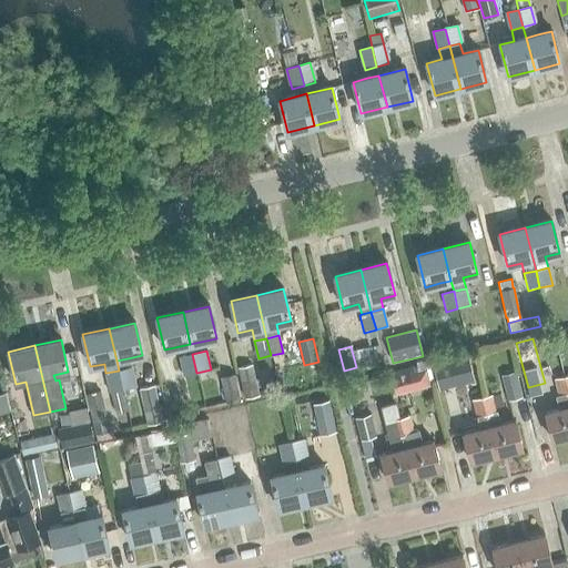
[(196,373),(192,354),(179,357),(183,376),(196,373)]
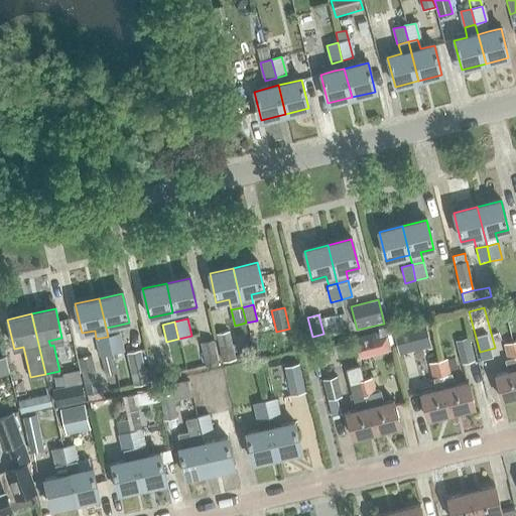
[(398,355),(418,350),(412,327),(392,332),(398,355)]
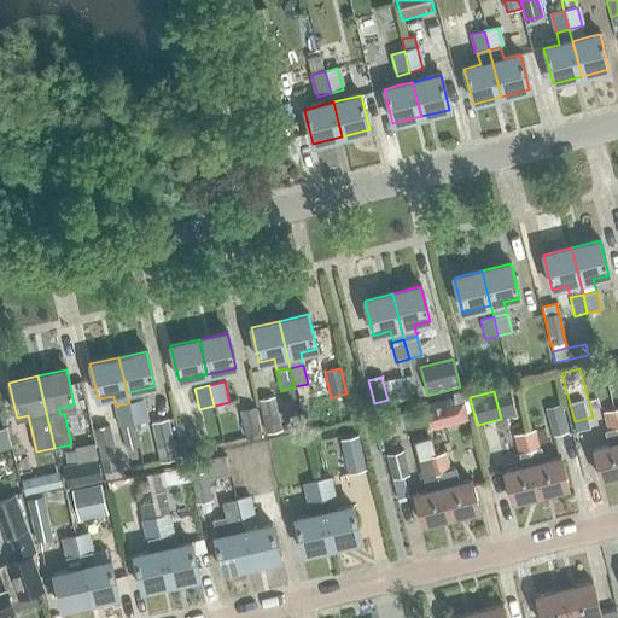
[(258,400),(264,431),(281,427),(274,396),(258,400)]
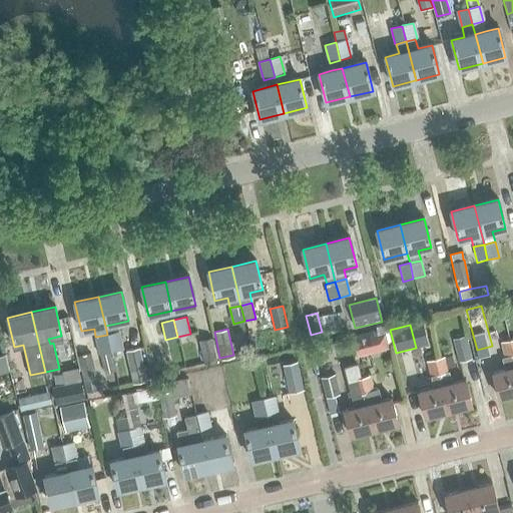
[(110,352),(121,349),(117,332),(107,335),(110,352)]
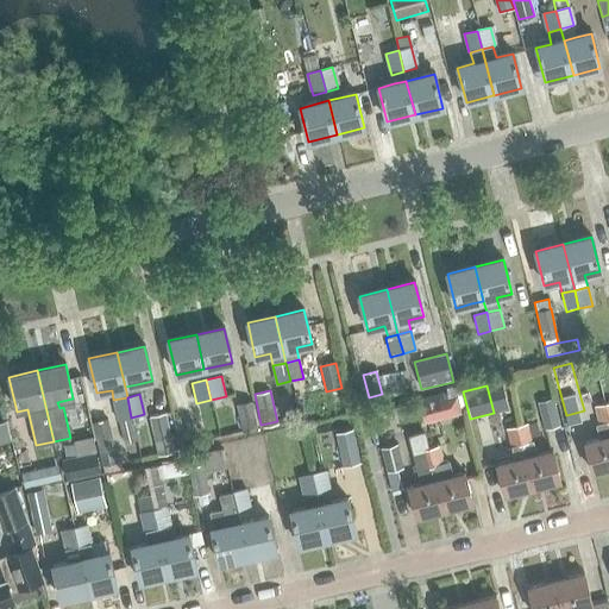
[(127,397),(113,400),(118,420),(131,418),(127,397)]
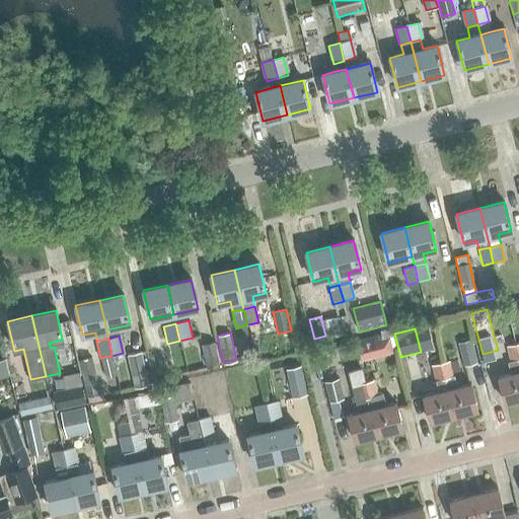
[(457,344),(463,367),(476,364),(470,340),(457,344)]
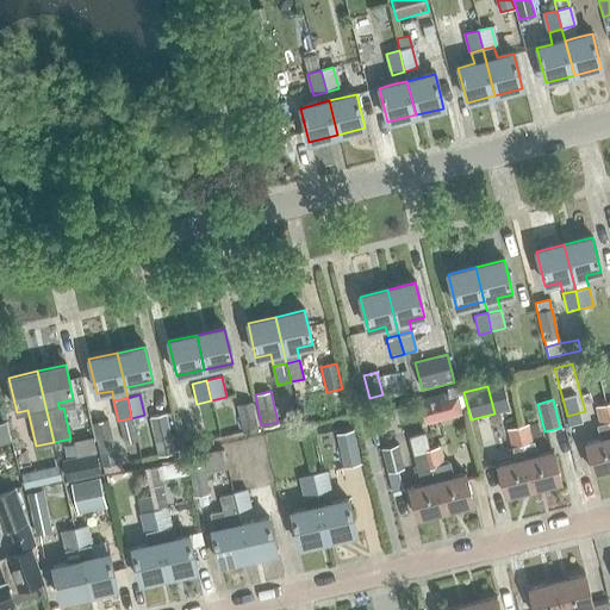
[(236,405),(242,433),(257,429),(251,402),(236,405)]
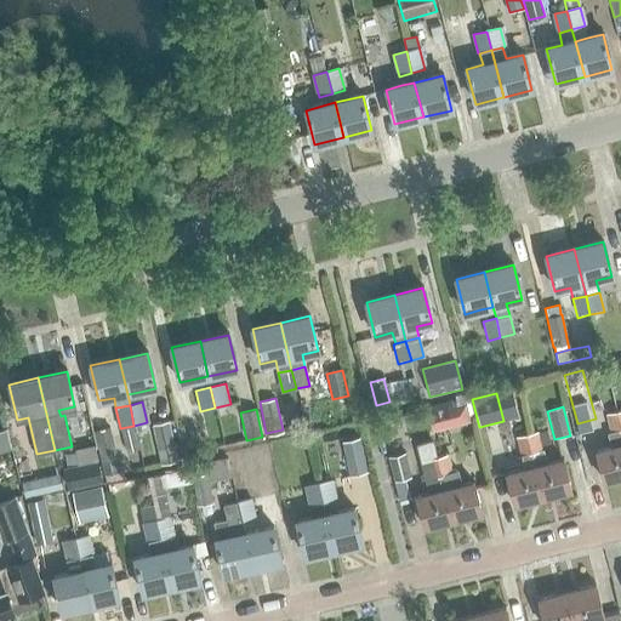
[(431,432),(450,427),(445,409),(426,414),(431,432)]
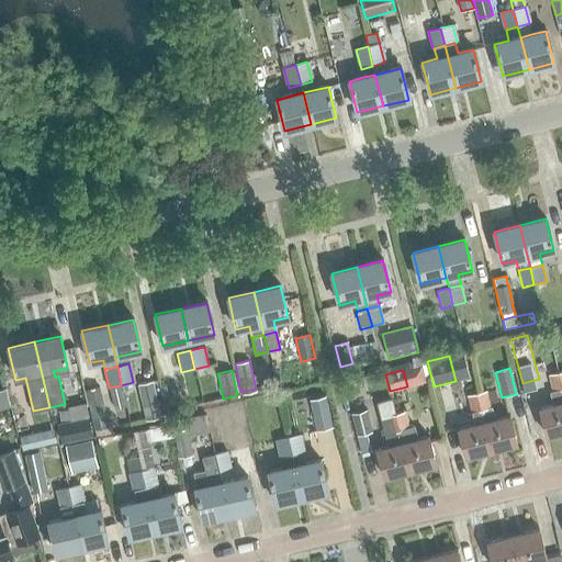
[(558,373),(549,375),(552,392),(561,390),(558,373)]
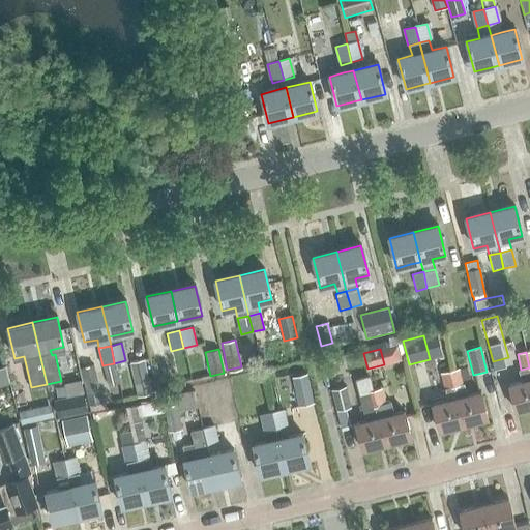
[(151,393),(143,360),(129,363),(138,396),(151,393)]
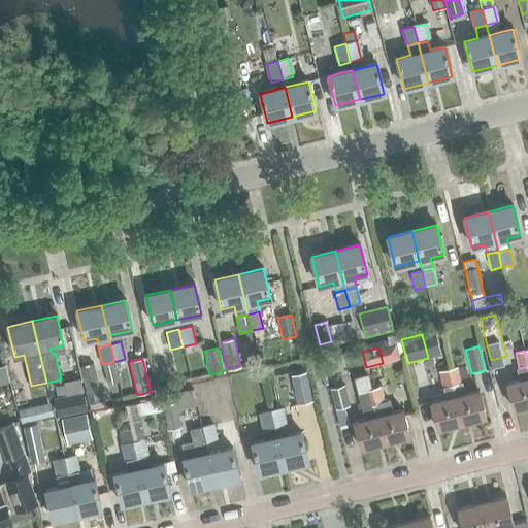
[(107,384),(119,382),(113,362),(102,364),(107,384)]
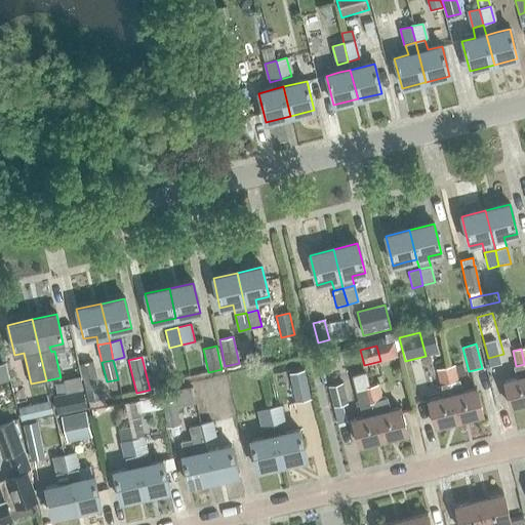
[(79,364),(87,401),(101,397),(92,361),(79,364)]
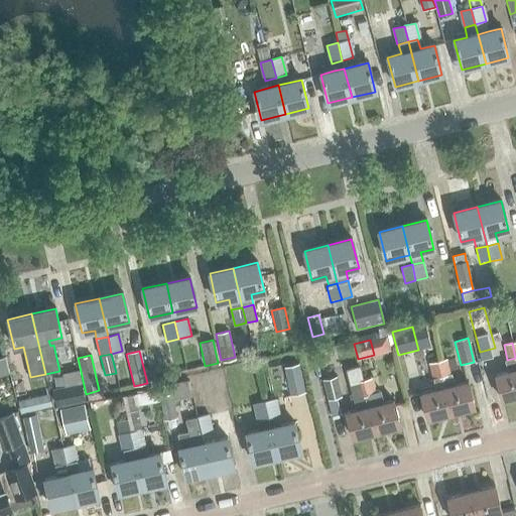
[(0,357),(0,374),(9,372),(5,356),(0,357)]
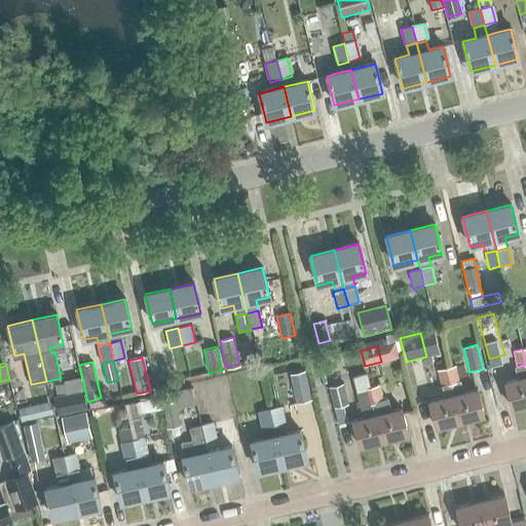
[(516,379),(504,382),(512,409),(525,405),(525,365),(517,367),(513,368),(516,379)]
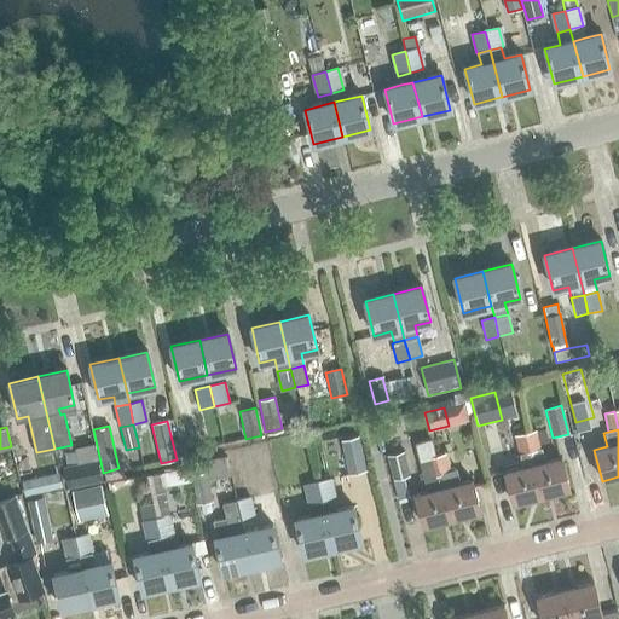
[(534,431),(525,433),(530,452),(539,450),(538,444),(534,431)]
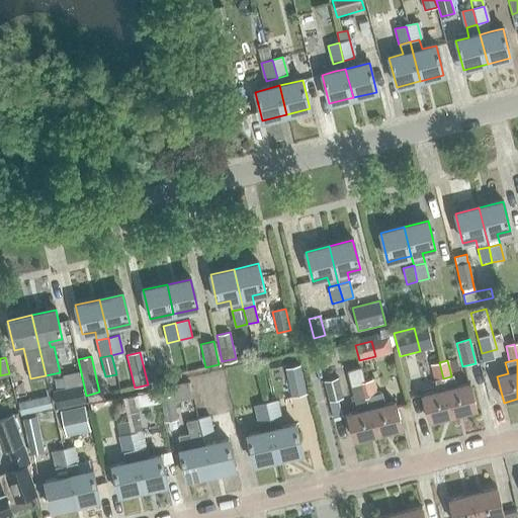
[(439,362),(430,364),(434,380),(443,378),(439,362)]
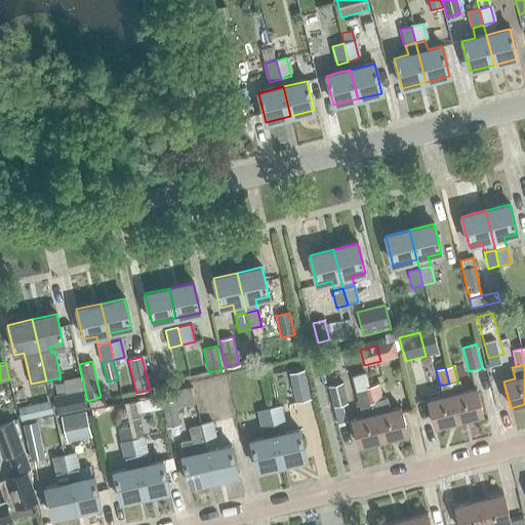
[(310,399),(304,370),(289,373),(295,402),(310,399)]
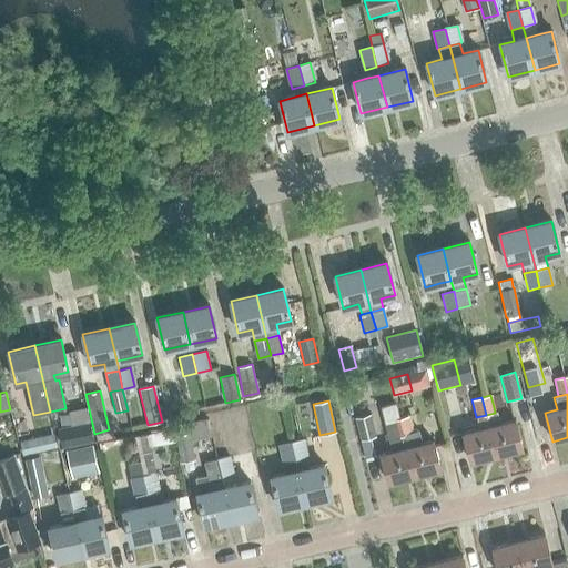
[(404,436),(399,418),(395,405),(379,408),(391,452),(381,454),(387,483),(414,476),(404,436)]
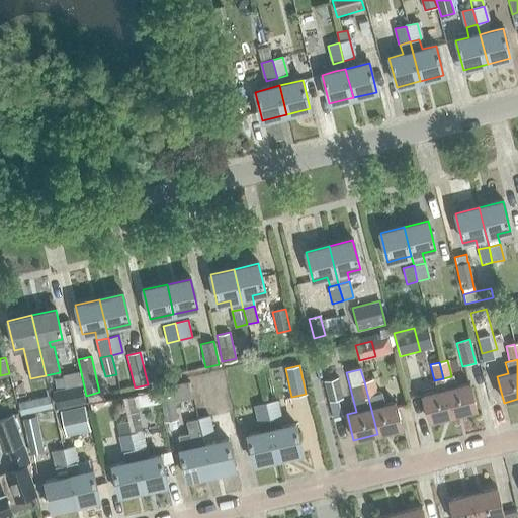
[(84,399),(78,371),(64,374),(71,402),(84,399)]
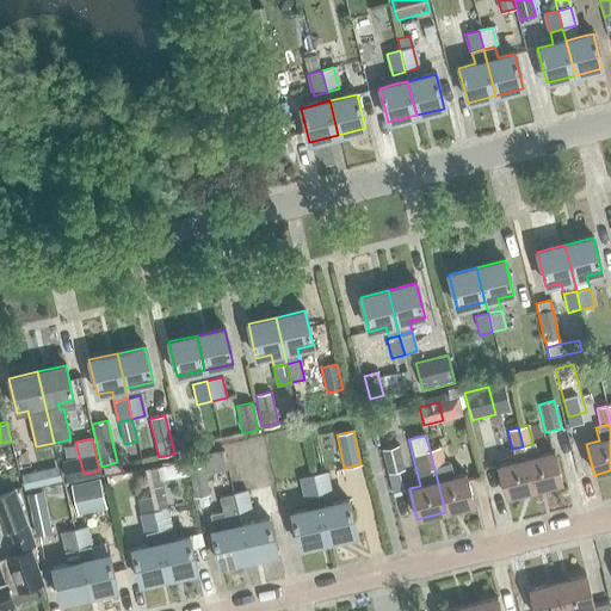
[(536,457),(532,444),(523,446),(534,491),(562,483),(554,452),(536,457)]
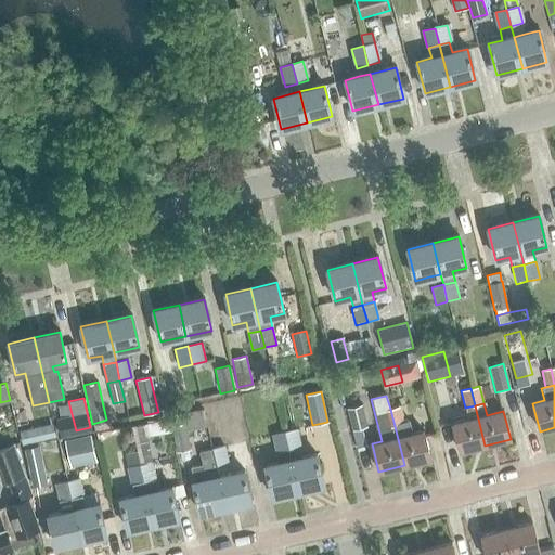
[(368,427),(362,404),(347,409),(352,430),(368,427)]
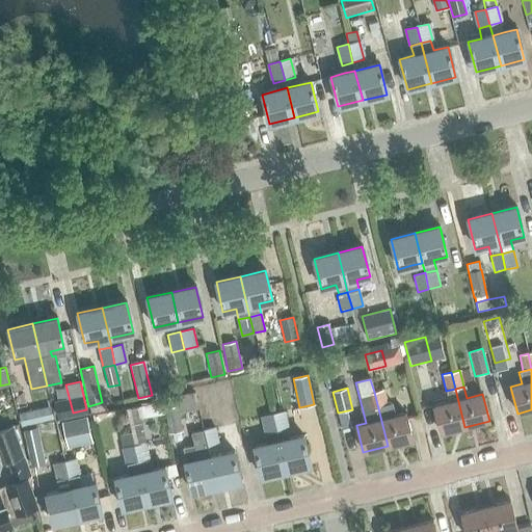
[(464,427),(455,389),(446,391),(449,402),(433,406),(441,433),(464,427)]
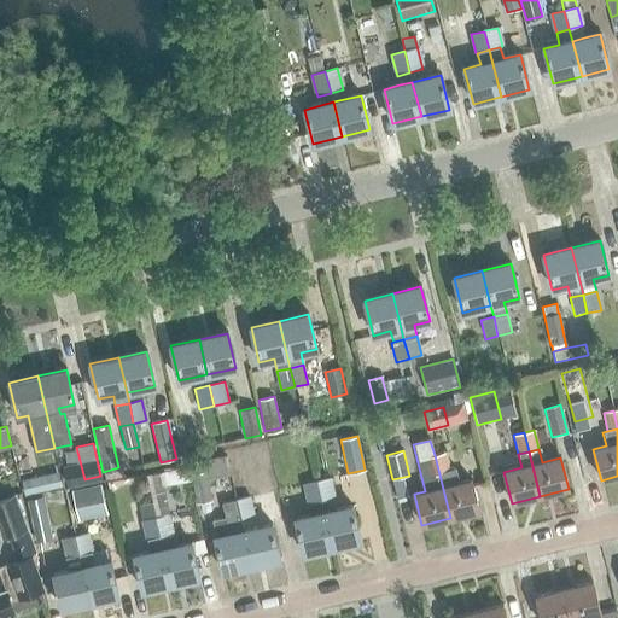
[(444,453),(435,455),(439,474),(449,472),(449,471),(444,453)]
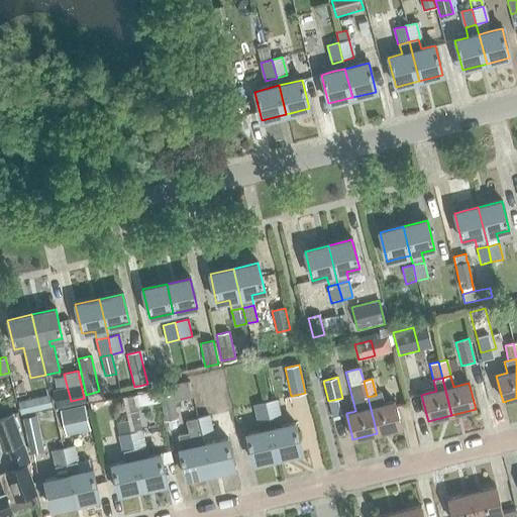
[(160,397),(164,422),(177,420),(173,393),(172,393),(171,384),(159,385),(161,397),(160,397)]
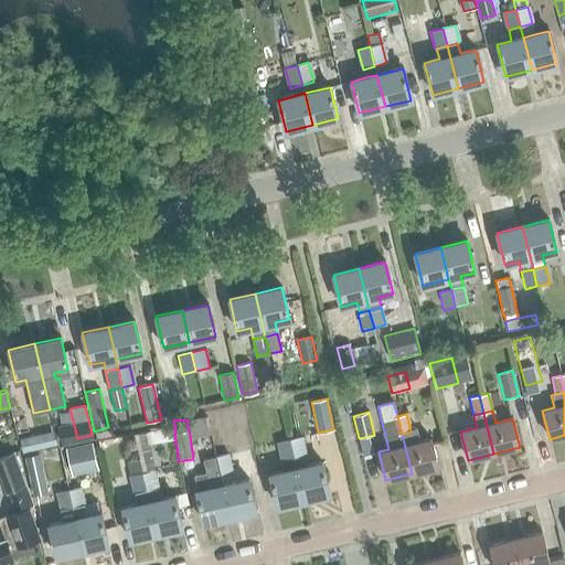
[(402,434),(412,473),(437,467),(430,439),(419,441),(416,429),(411,430),(411,432),(402,434)]
